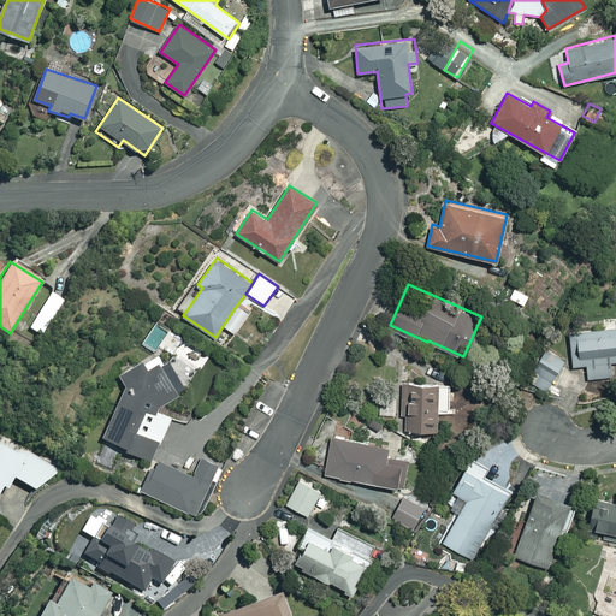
[(529,295),(514,288),(509,297),(525,304),(529,295)]
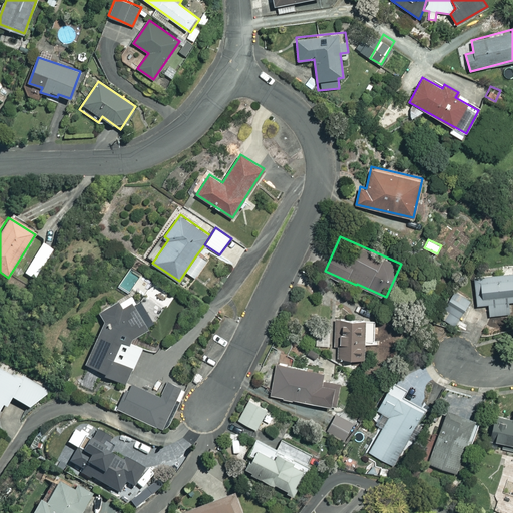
[(54,250),(43,243),(24,274),(35,281),(54,250)]
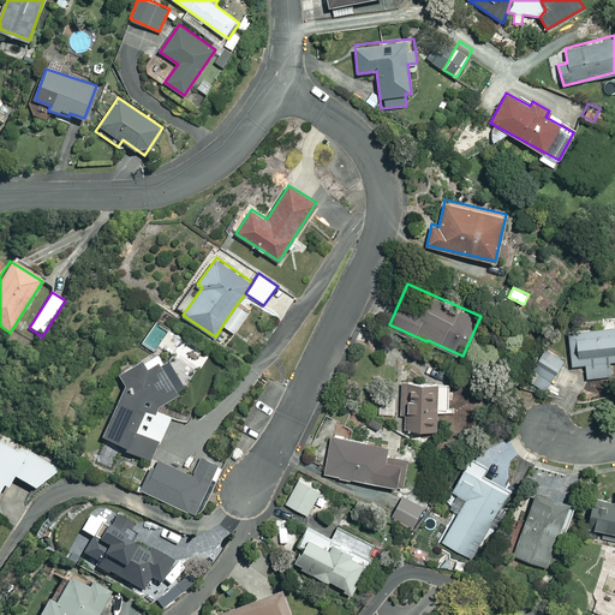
[(614,317),(603,320),(603,328),(568,332),(572,365),(585,364),(586,377),(611,375),(610,360),(614,359),(614,317)]
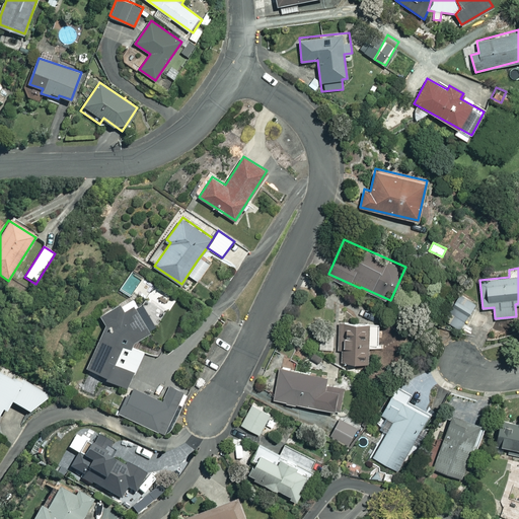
[(475,302),(455,294),(444,321),(464,330),(475,302)]
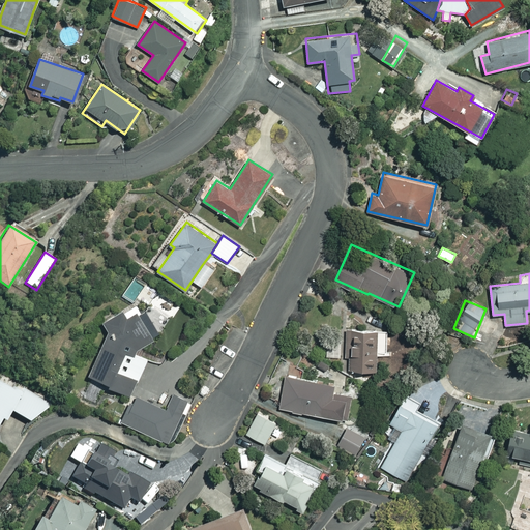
[(88,375),(130,392),(154,345),(150,329),(155,327),(151,308),(127,315),(126,312),(104,317),(108,330),(88,375)]
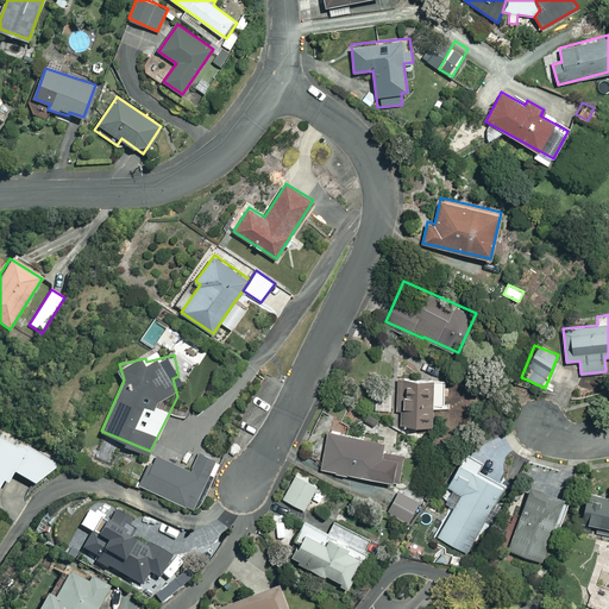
[(445,378),(396,378),(396,406),(401,406),(401,425),(432,424),(432,407),(445,407),(445,378)]
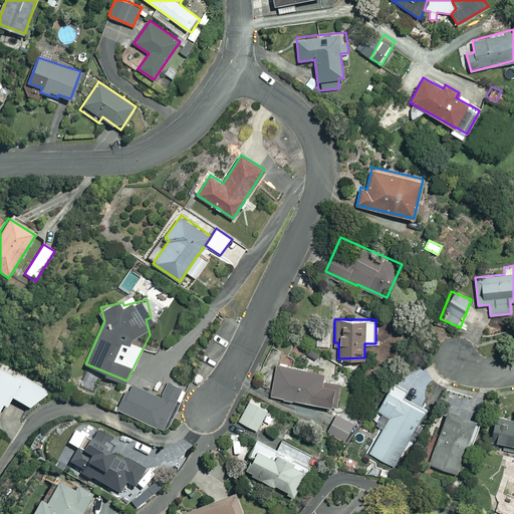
[(323,371),(276,363),(271,396),(334,406),(338,383),(321,380),(323,371)]
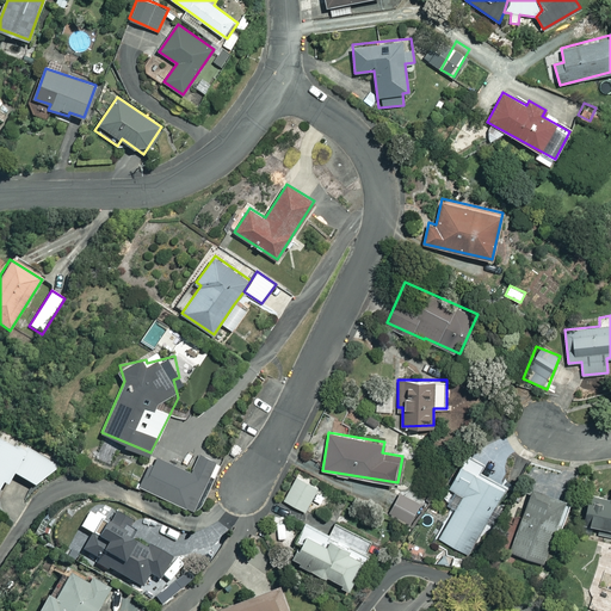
[(0,440),(0,439),(0,486),(1,483),(6,486),(13,474),(36,486),(61,466),(4,434),(0,440)]
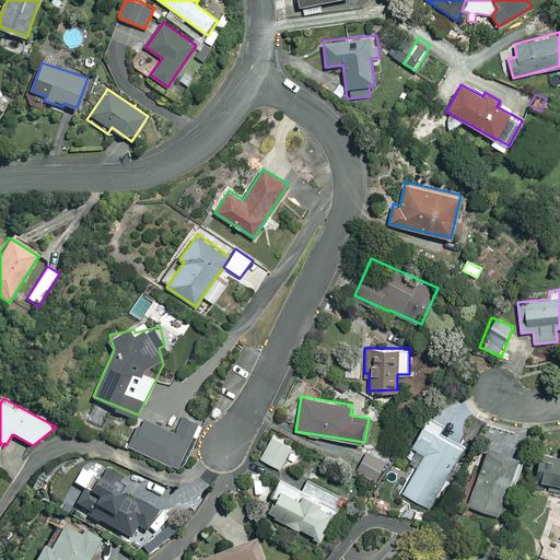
[(109,413),(94,406),(88,420),(102,427),(109,413)]
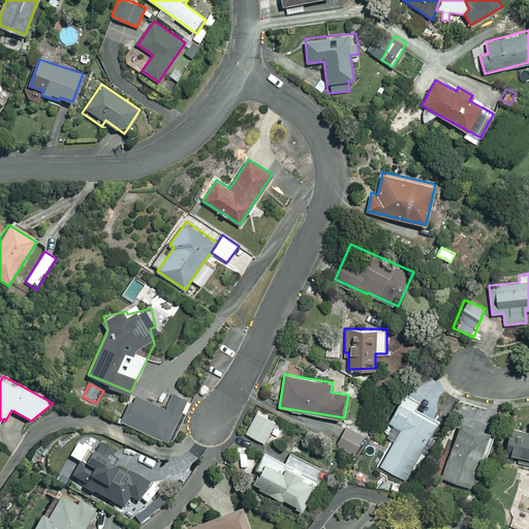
[(186,398),(173,392),(165,408),(133,395),(122,422),(167,440),(186,398)]
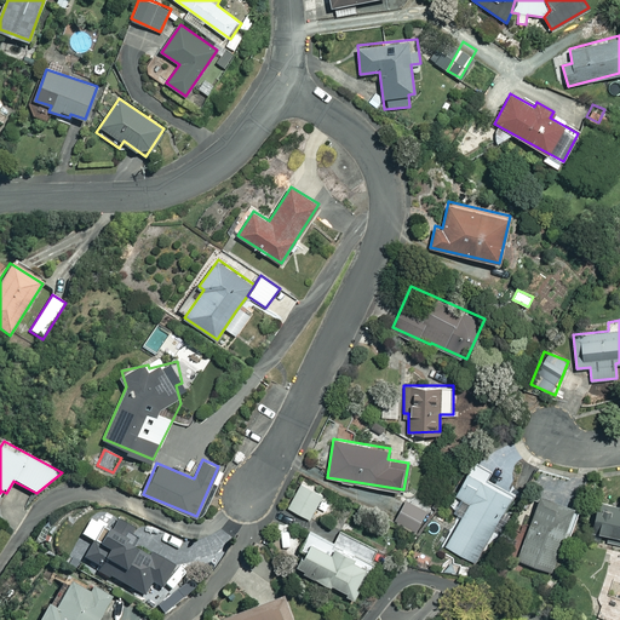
[(492,471),(472,461),(455,494),(470,501),(447,547),(476,562),(511,493),(487,481),(492,471)]
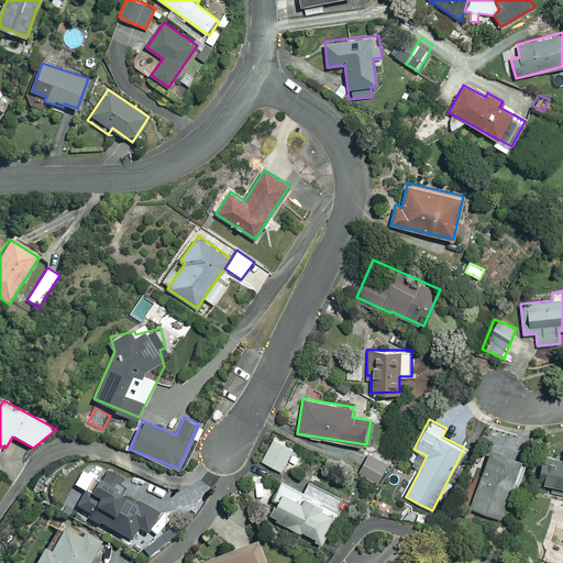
[(293,449),(273,439),(262,461),(282,471),(293,449)]
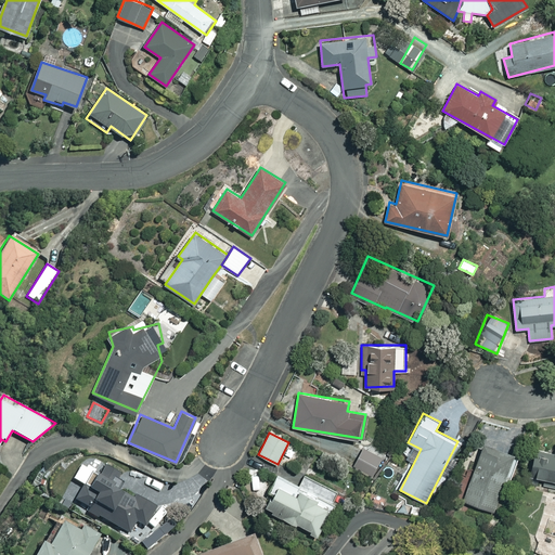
[(513,453),(483,443),(464,501),(493,511),(513,453)]
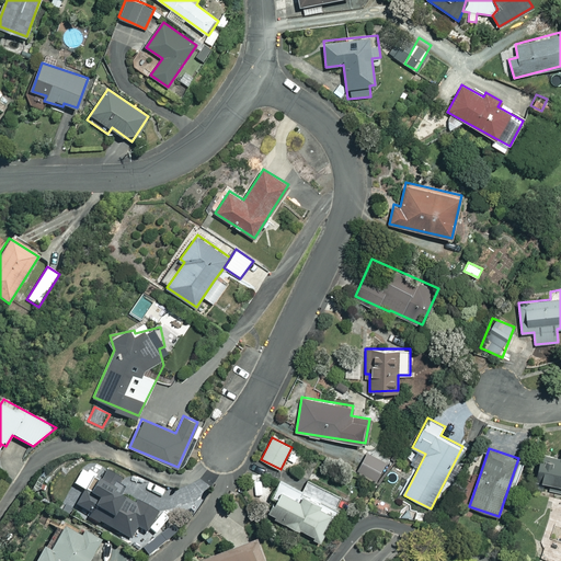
[(385,462),(368,453),(356,471),(374,482),(385,462)]
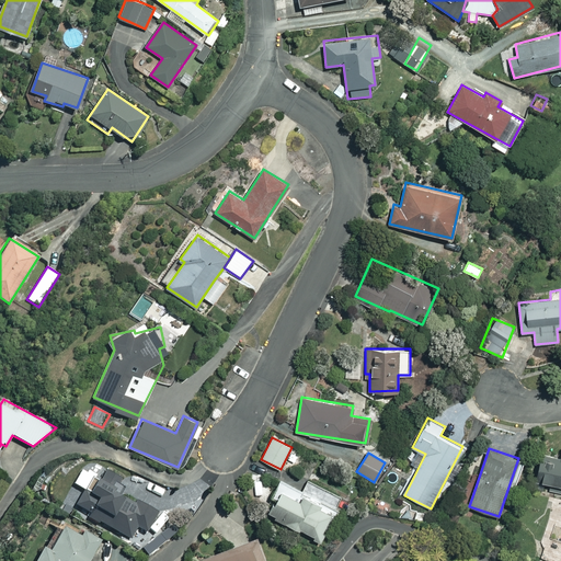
[(560,456),(540,453),(536,480),(550,482),(548,490),(560,492),(560,456)]
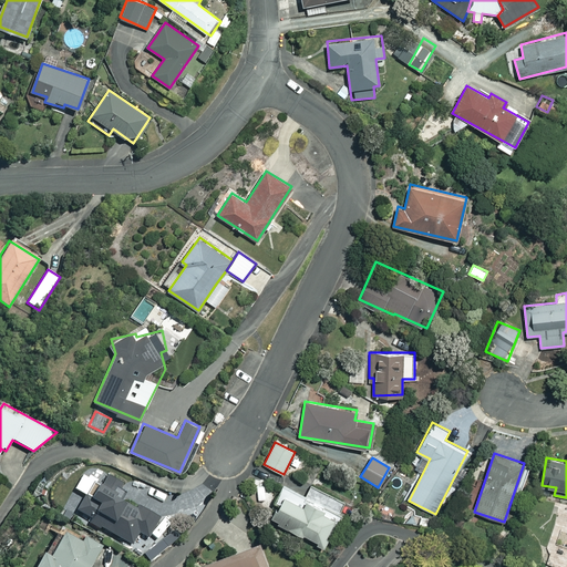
[(124,484),(88,465),(68,504),(91,517),(89,521),(132,544),(138,532),(148,537),(161,515),(138,504),(136,508),(116,498),(124,484)]
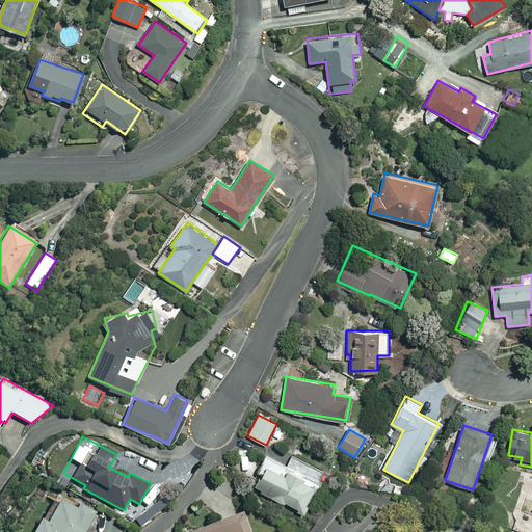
[(288,463),(265,454),(250,486),(304,510),(322,471),(291,457),(288,463)]
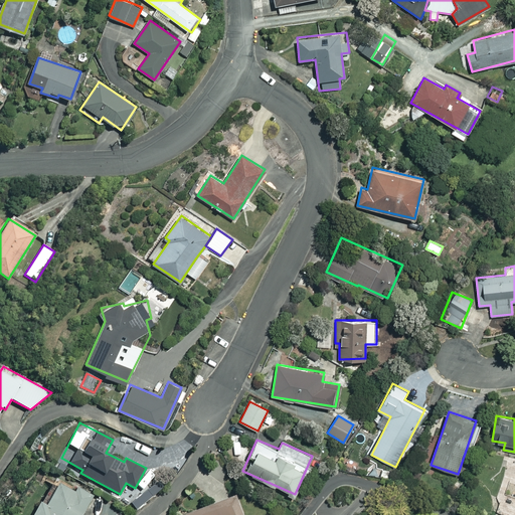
[(74,491),(55,480),(42,503),(39,502),(31,514),(80,514),(92,497),(76,488),(74,491)]
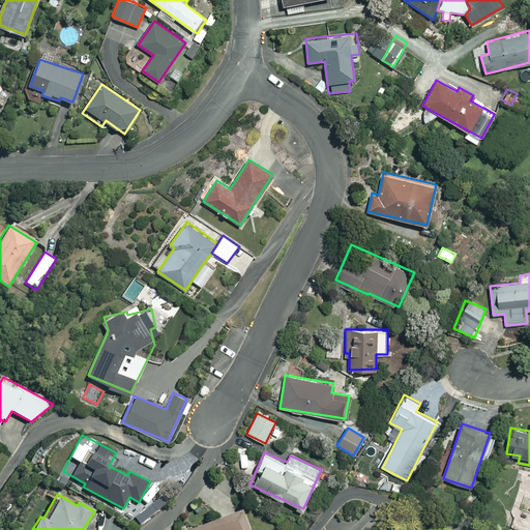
[(247,529),(240,509),(186,529),(247,529)]
